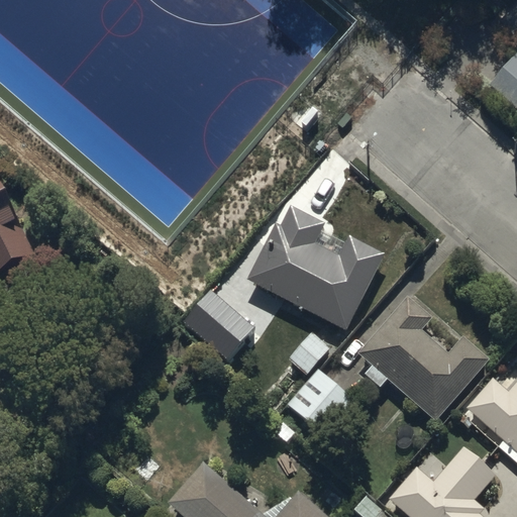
[(516,55),(515,54),(487,86),(516,111),(516,55)]
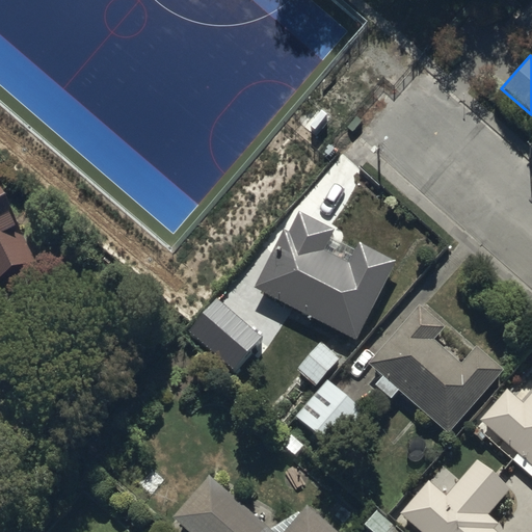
[(3,170),(0,171),(0,276),(36,259),(20,225),(28,222),(3,170)]
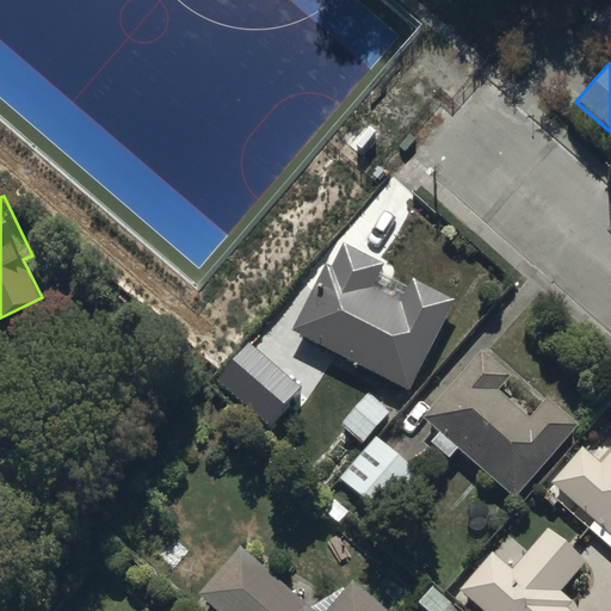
[(370,288),(381,263),(338,241),(292,333),(408,392),(455,298),(409,278),(400,301),(370,288)]
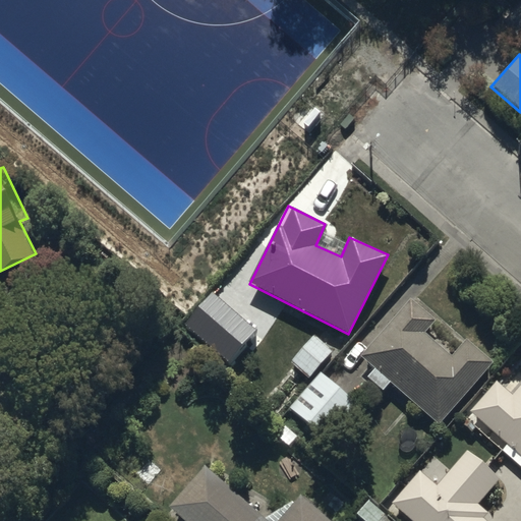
[(215,291),(196,330),(222,342),(225,335),(243,344),(258,312),(215,291)]
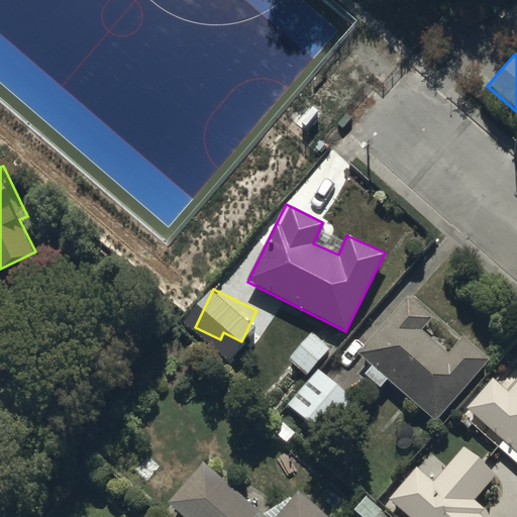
[(432,318),(407,297),(360,351),(374,363),(364,375),(378,387),(386,378),(435,420),(488,357),(461,335),(446,353),(420,331),(432,318)]
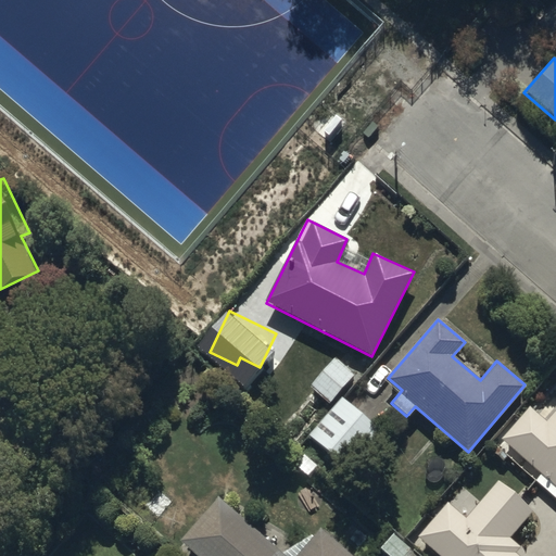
[(353,376),(333,358),(310,386),(328,403),(353,376)]
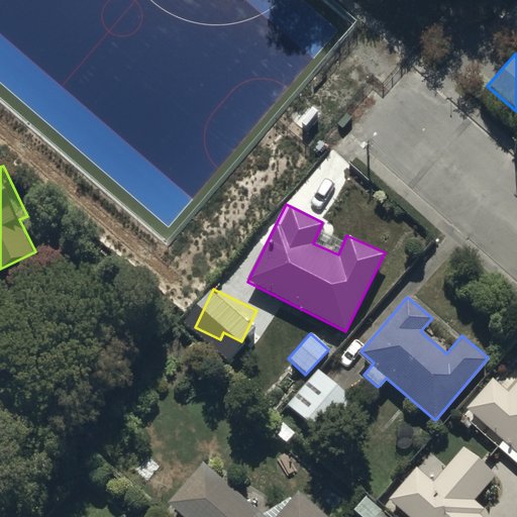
[(358,403),(316,370),(288,405),(329,439),(358,403)]
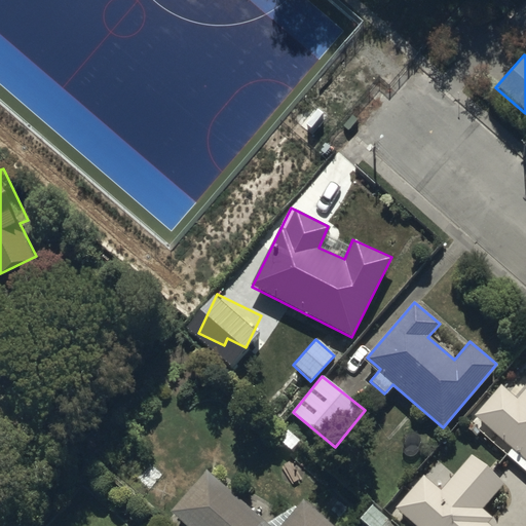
[(525,382),(515,397),(500,384),(473,416),(525,462),(525,382)]
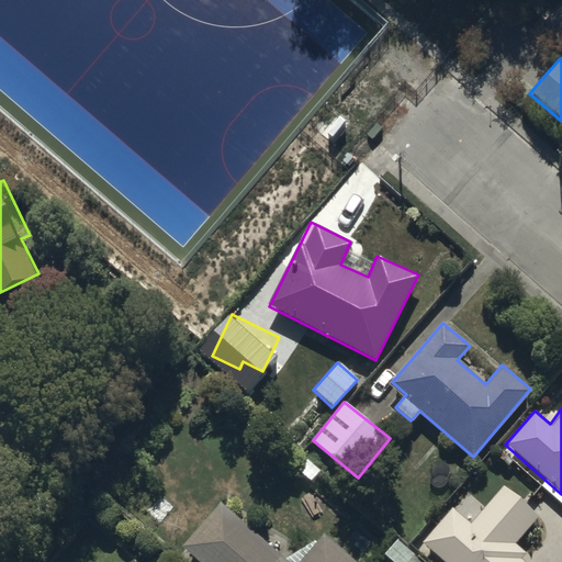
[(539,515),(503,485),(485,506),(468,492),(424,543),(445,561),(525,561),(521,559),(526,552),(516,544),(539,515)]
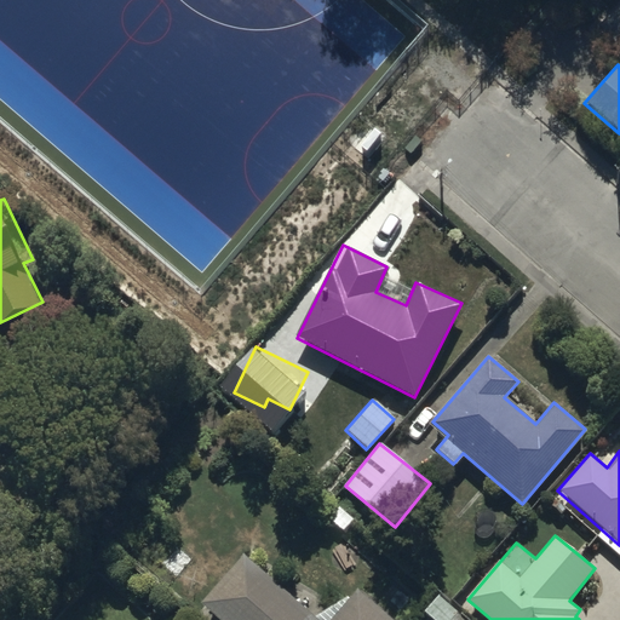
[(394,619),(356,586),(348,597),(345,595),(316,618),(310,613),(314,609),(305,602),(302,606),(245,554),(201,602),(220,619),(394,619)]
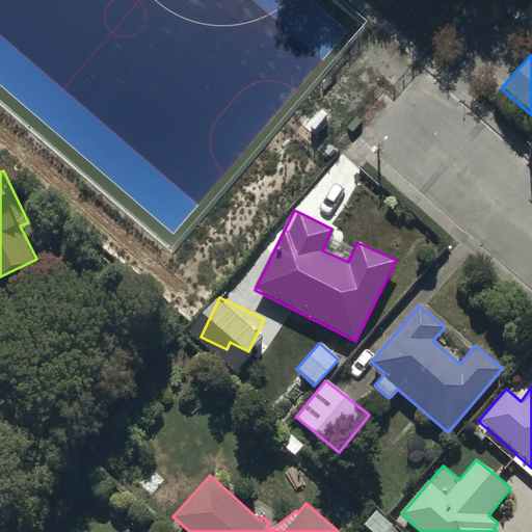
[(393,525),(376,511),(365,525),(373,531),(397,531),(391,527),(393,525)]
